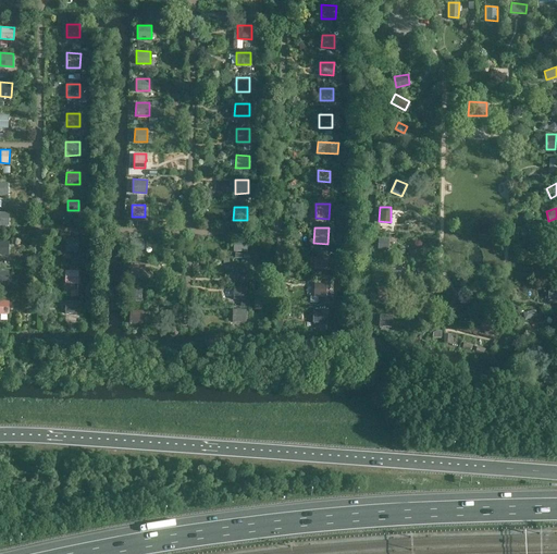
[(65,237),(65,250),(78,250),(78,237),(65,237)]
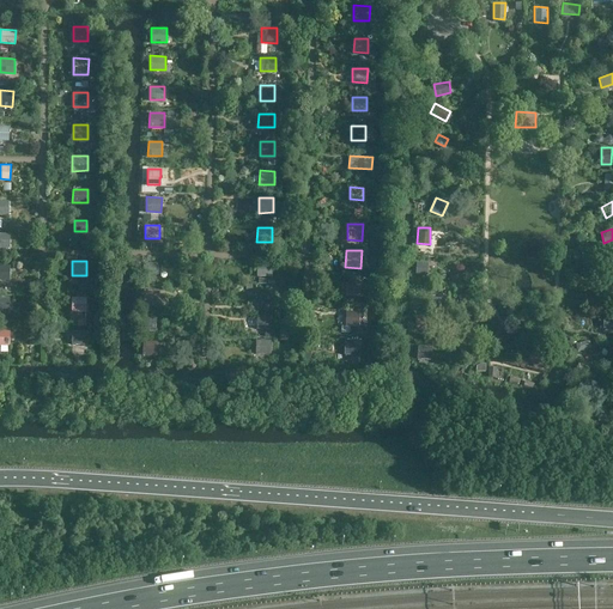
[(143,262),(143,274),(159,274),(158,261),(143,262)]
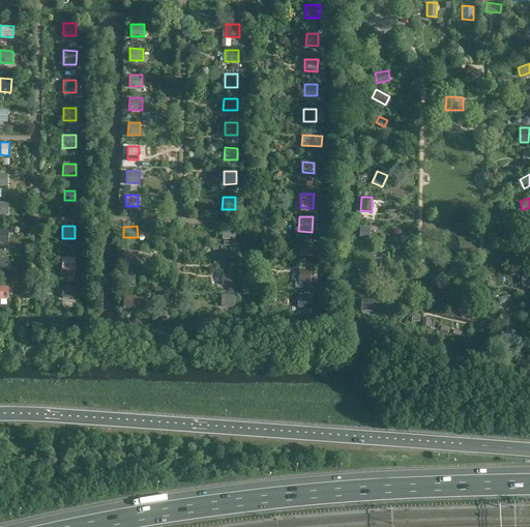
[(370,227),(359,226),(359,237),(369,237),(370,227)]
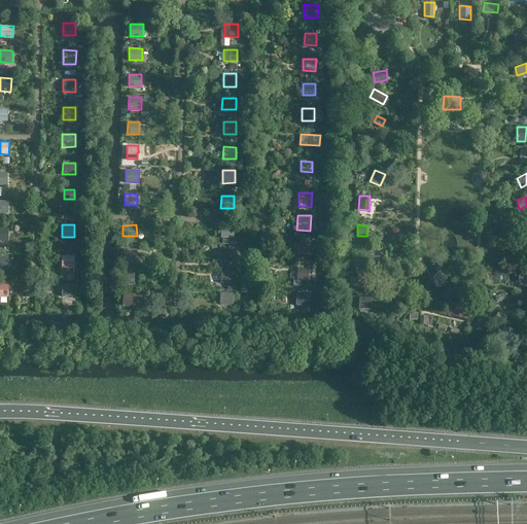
[(221,226),(220,237),(234,237),(234,226),(221,226)]
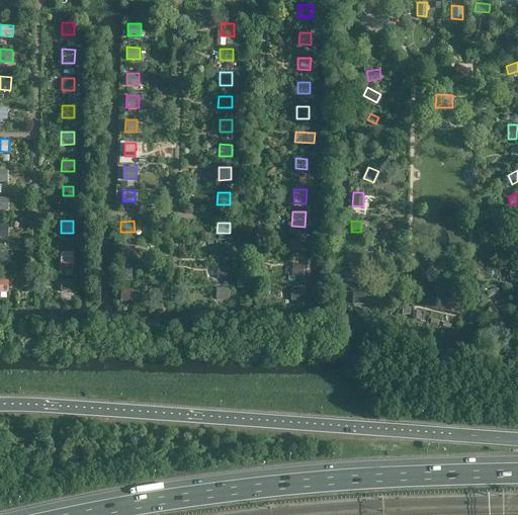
[(304,251),(304,239),(291,238),(291,251),(304,251)]
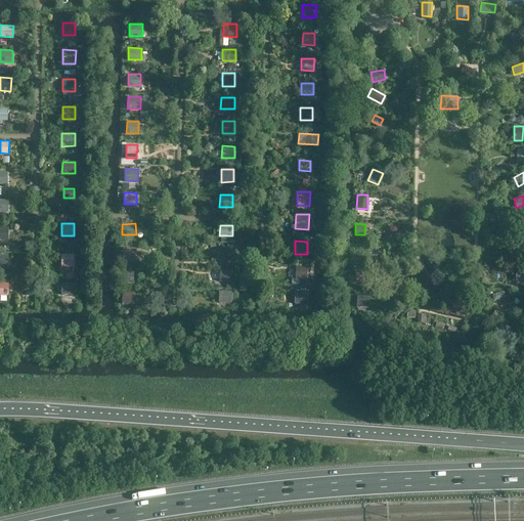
[(219,246),(219,258),(232,258),(232,246),(219,246)]
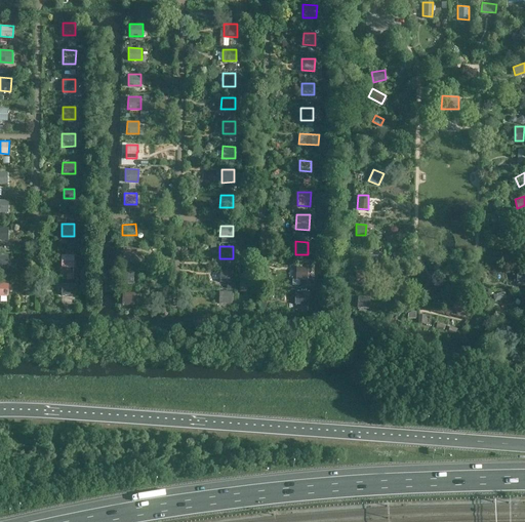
[(135,247),(123,247),(123,259),(135,259),(135,247)]
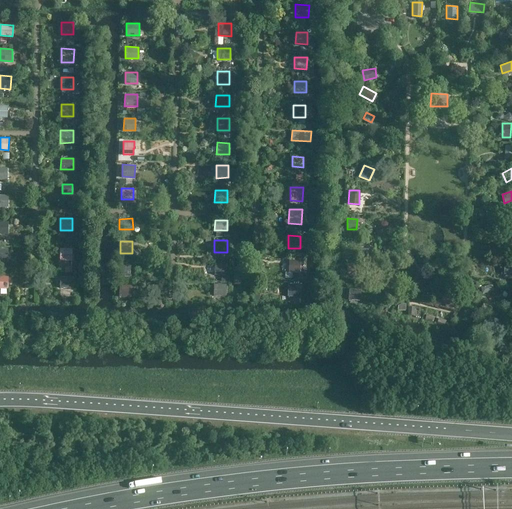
[(72,260),(72,248),(59,247),(59,260),(72,260)]
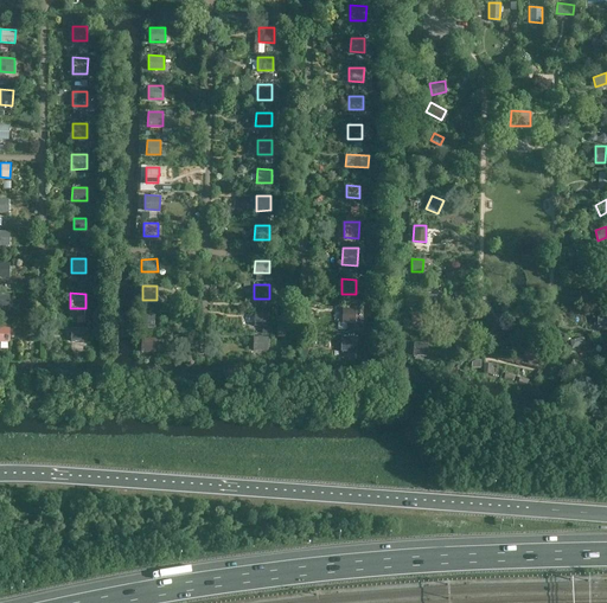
[(419,293),(419,303),(436,303),(436,294),(419,293)]
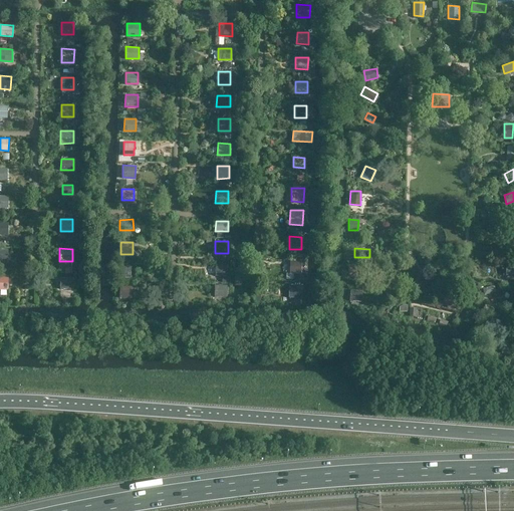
[(301,260),(289,260),(289,272),(286,272),(286,278),(293,278),(293,272),(300,273),(301,260)]
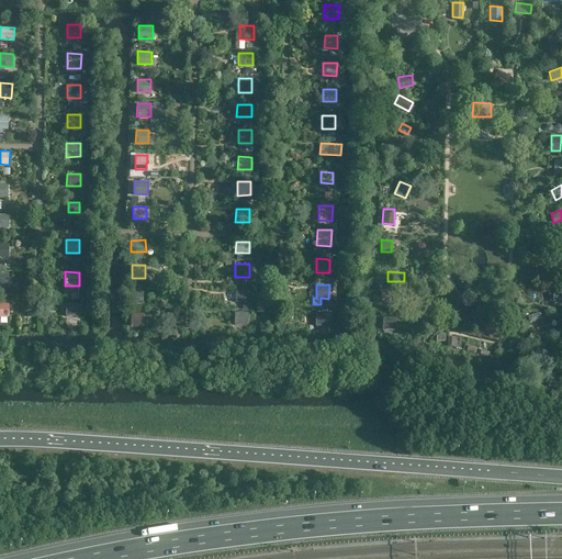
[(249,289),(236,288),(235,301),(248,301),(249,289)]
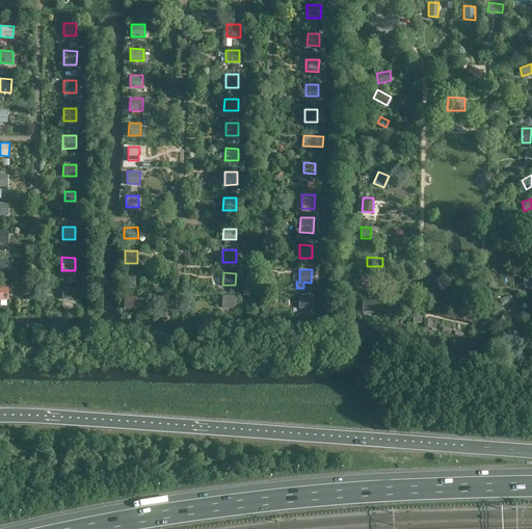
[(126,287),(135,287),(135,273),(126,273),(126,287)]
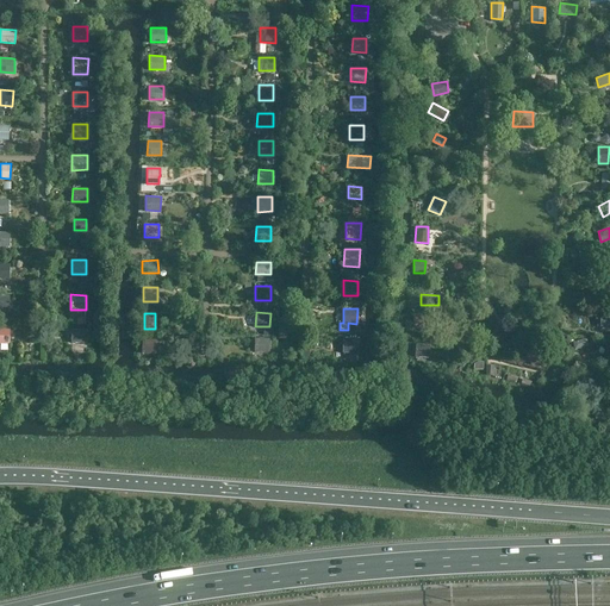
[(609,313),(601,313),(599,326),(609,325),(609,313)]
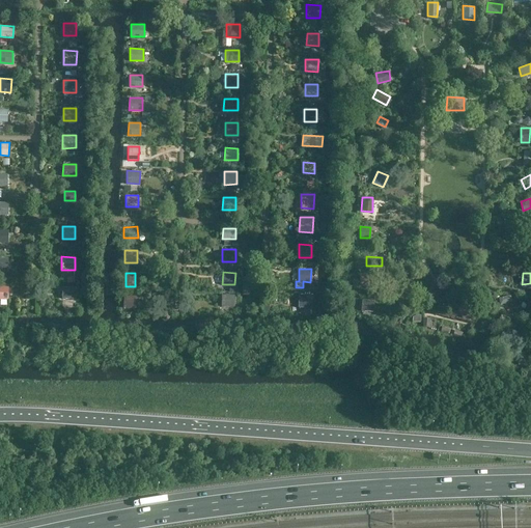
[(415,297),(408,283),(400,287),(408,301),(415,297)]
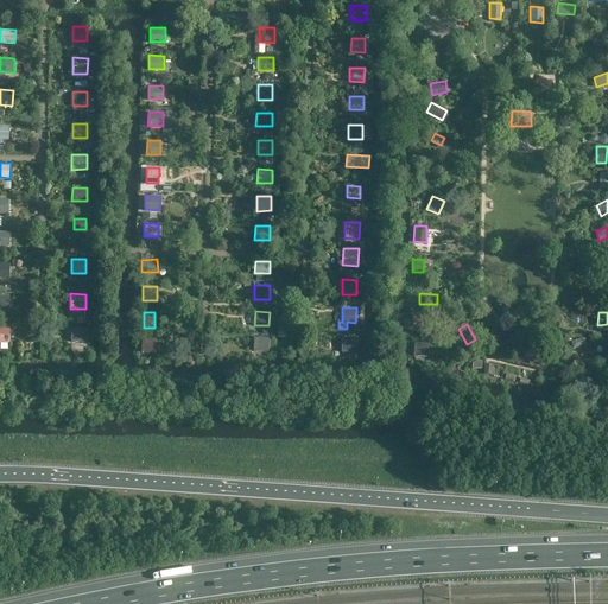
[(10,326),(0,326),(0,341),(10,342),(10,326)]
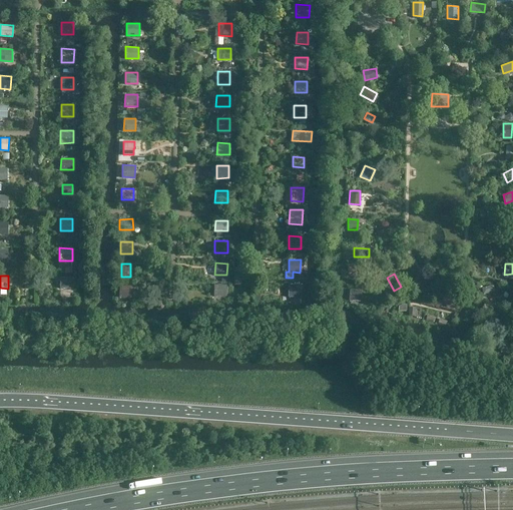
[(60,277),(59,288),(72,289),(72,277),(60,277)]
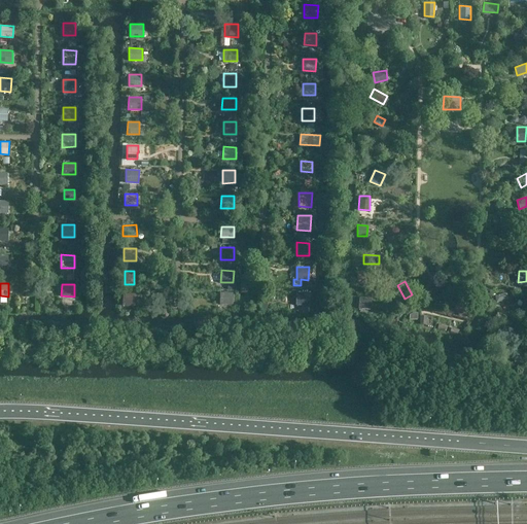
[(296,290),(295,304),(308,305),(309,291),(296,290)]
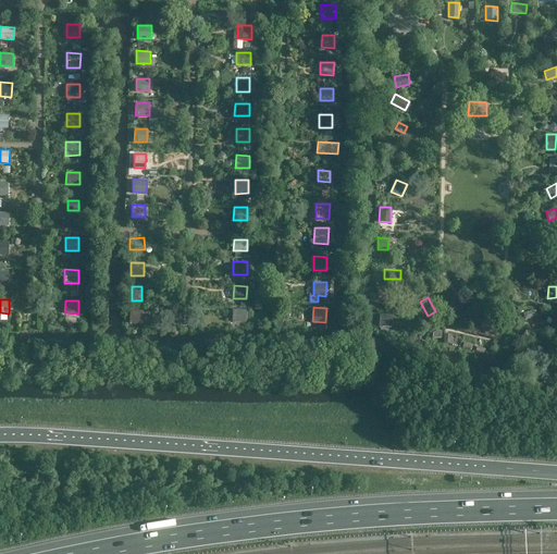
[(143,309),(130,308),(130,322),(143,322),(143,309)]
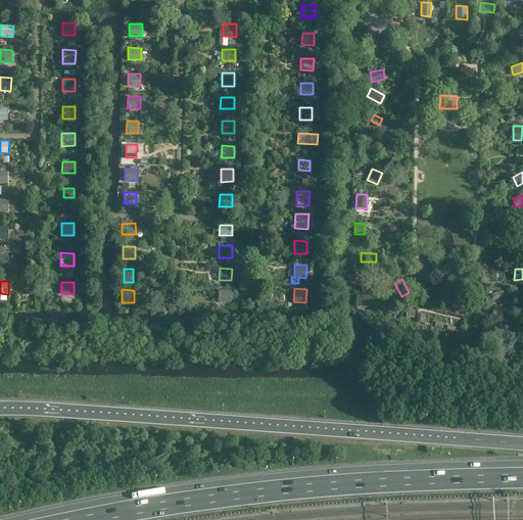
[(219,289),(218,301),(231,302),(231,290),(219,289)]
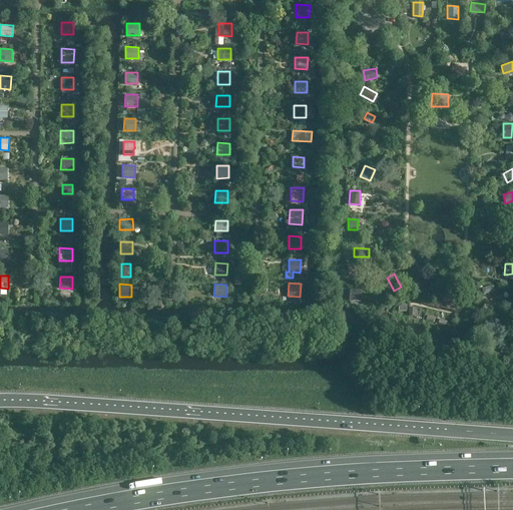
[(495,290),(493,284),(481,287),(483,294),(495,290)]
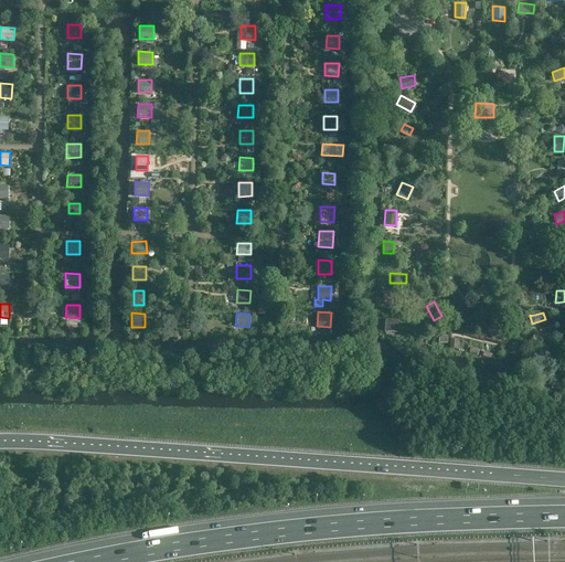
[(398,319),(385,318),(384,330),(397,331),(398,319)]
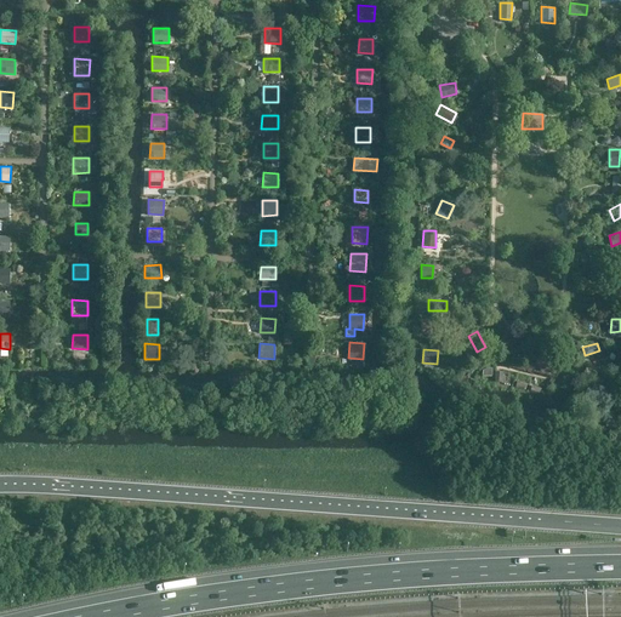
[(550,365),(541,353),(533,358),(541,371),(550,365)]
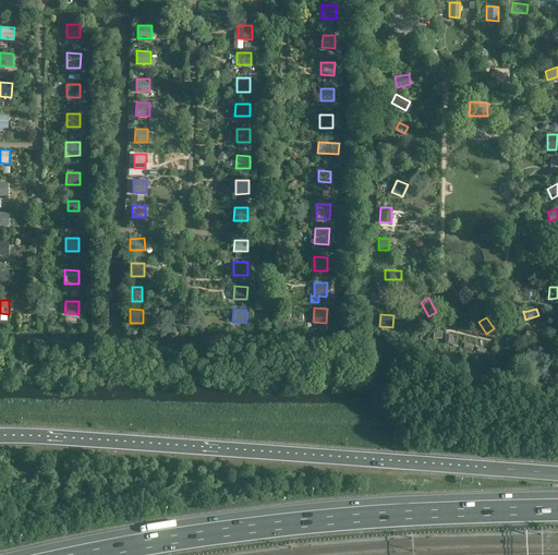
[(461,345),(462,335),(456,334),(453,342),(461,345)]
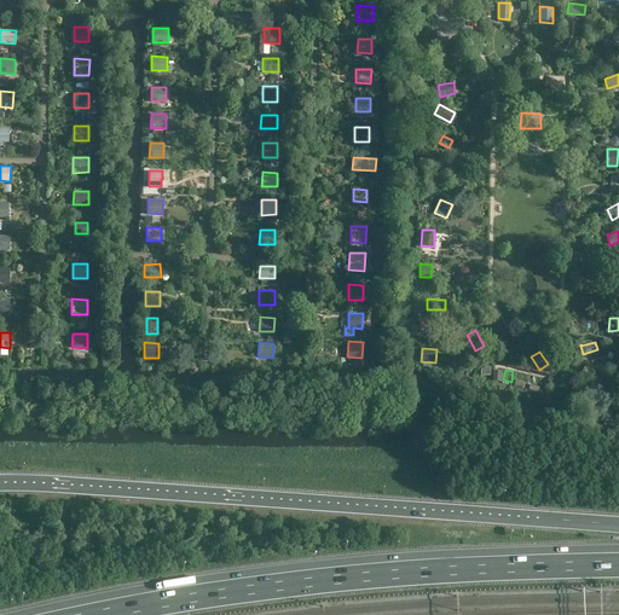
[(608,415),(618,402),(618,393),(617,392),(609,401),(608,400),(606,402),(603,405),(601,408),(608,415)]
